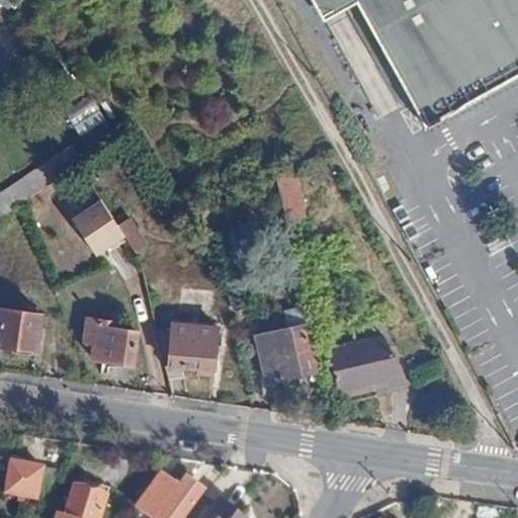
[(0,0),(11,11),(21,0),(0,0)]
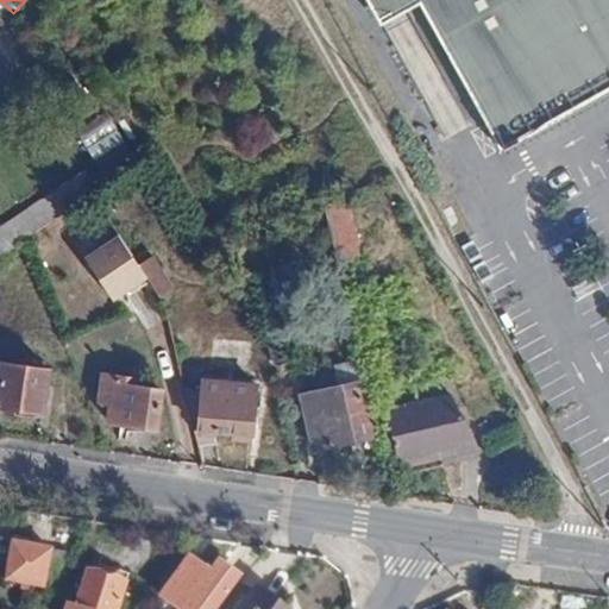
[(608,0),(364,0),(370,11),(388,0),(415,0),(485,126),(482,129),(487,137),(490,135),(498,149),(608,87),(608,0)]
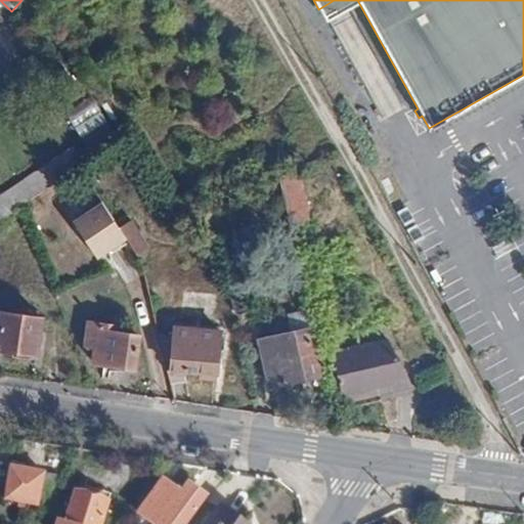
[(71,114),(82,136),(110,122),(98,100),(71,114)]
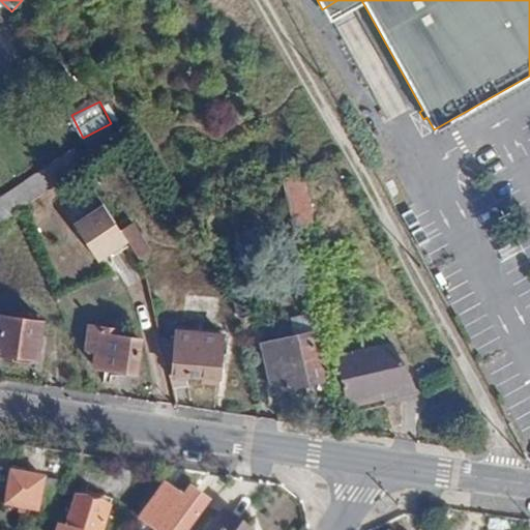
[(300,168),(280,180),(291,229),(298,227),(311,224),(300,168)]
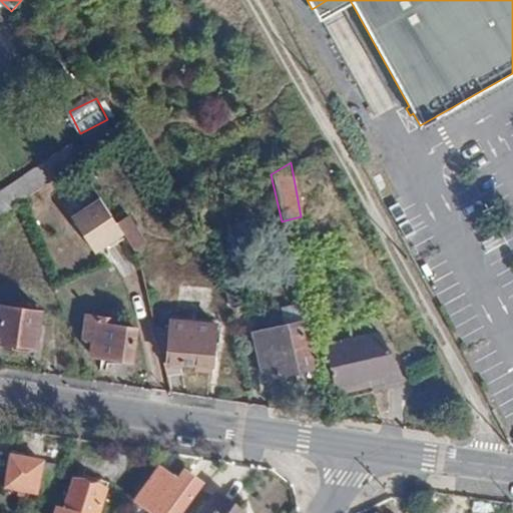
[(114,222),(131,250),(142,243),(125,215),(114,222)]
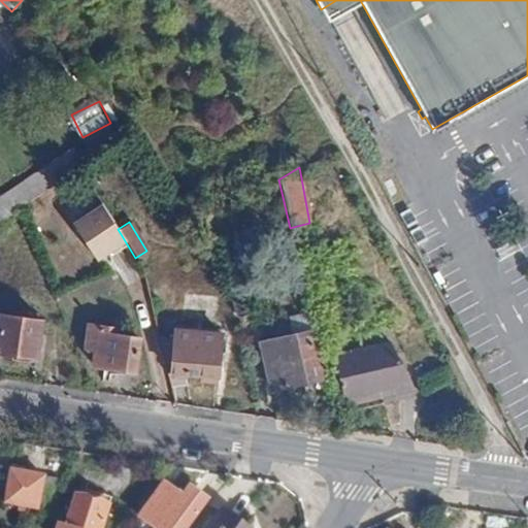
[(290,228),(295,248),(301,245),(297,226),(290,228)]
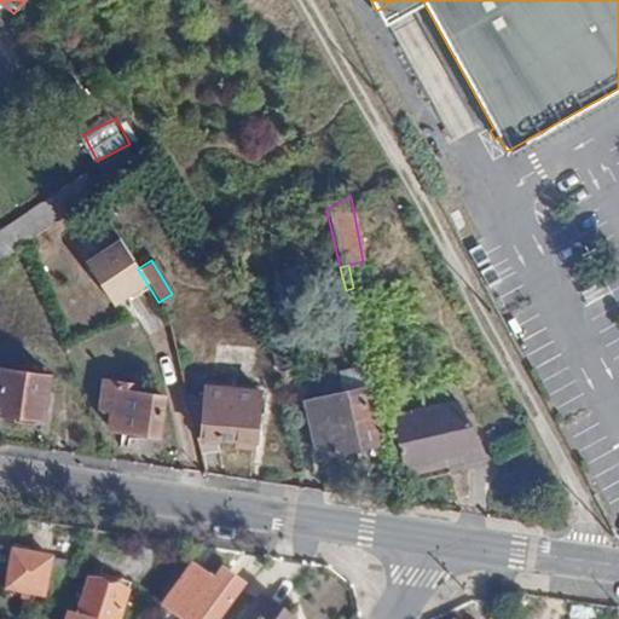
[(0,370),(0,415),(40,420),(46,376),(0,370)]
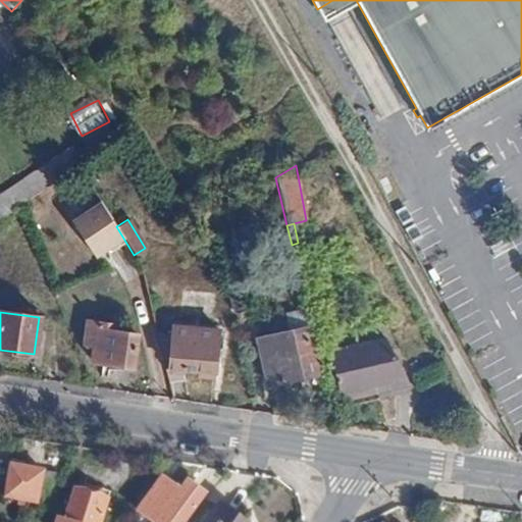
[(87,322),(85,345),(94,346),(92,361),(133,367),(137,334),(114,331),(115,326),(87,322)]
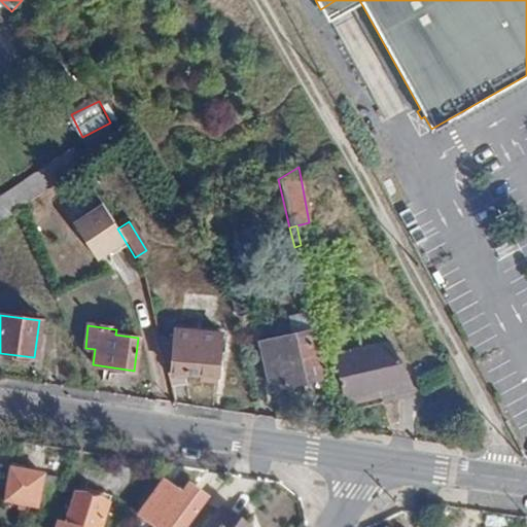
[(281,363),(286,386),(325,377),(315,336),(300,340),(305,357),(281,363)]
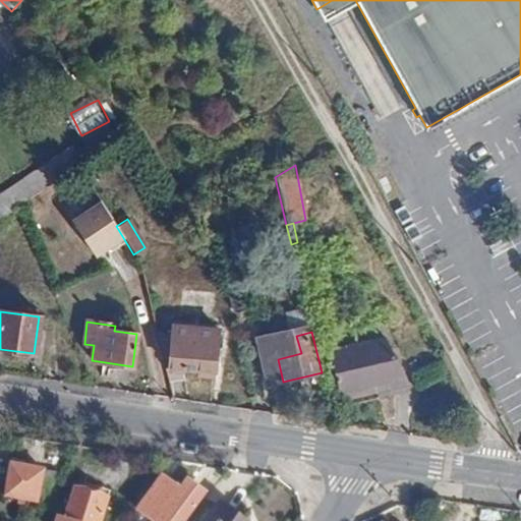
[(155,333),(169,389),(183,384),(183,370),(215,371),(216,350),(213,348),(214,338),(192,336),(192,348),(170,347),(171,335),(155,333)]
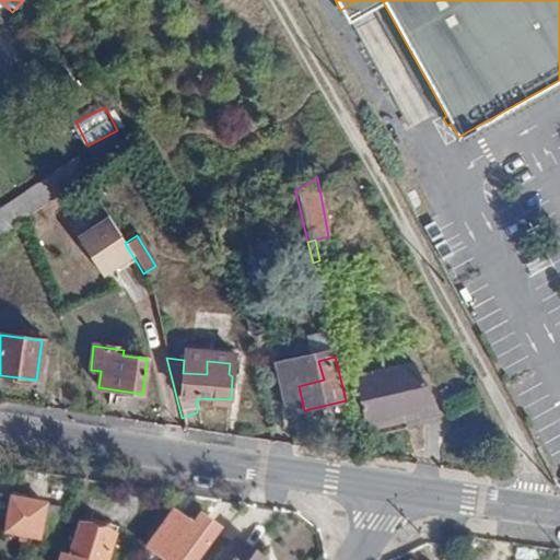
[(293,368),(299,386),(324,380),(318,361),(293,368)]
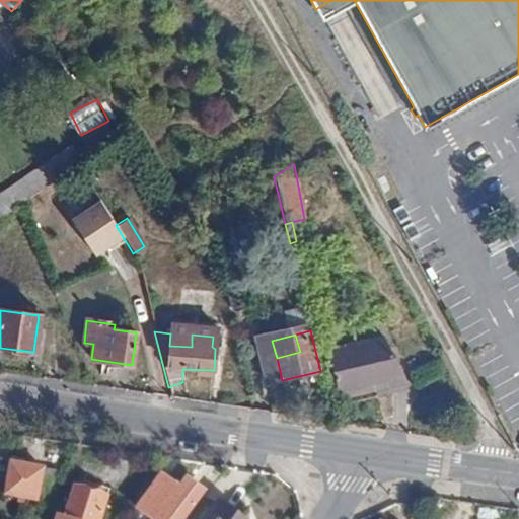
[(328,355),(340,401),(363,396),(377,393),(377,398),(396,393),(384,342),(328,355)]
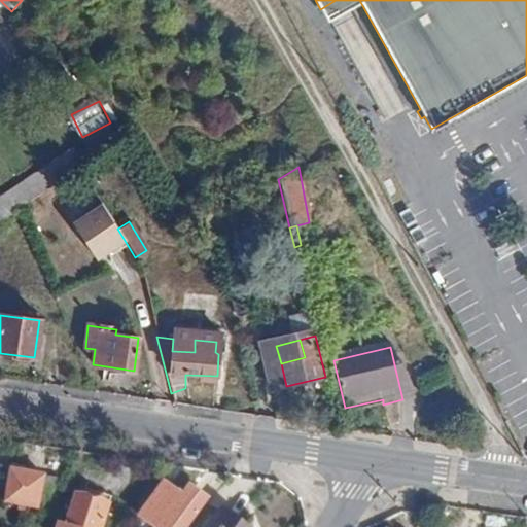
[(369,402),(370,408),(383,405),(383,399),(369,402)]
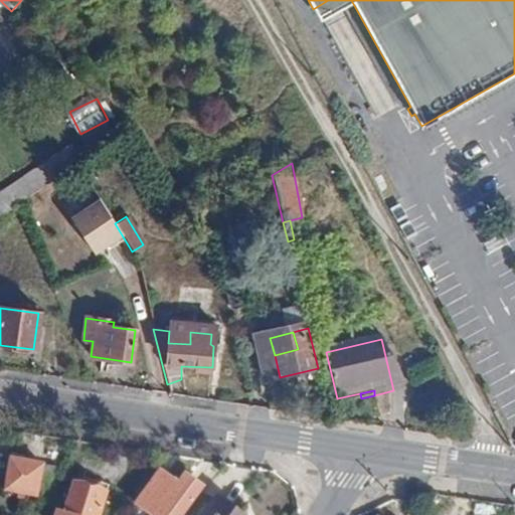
[(12,459),(8,482),(18,485),(17,493),(23,494),(26,486),(38,489),(43,467),(12,459)]
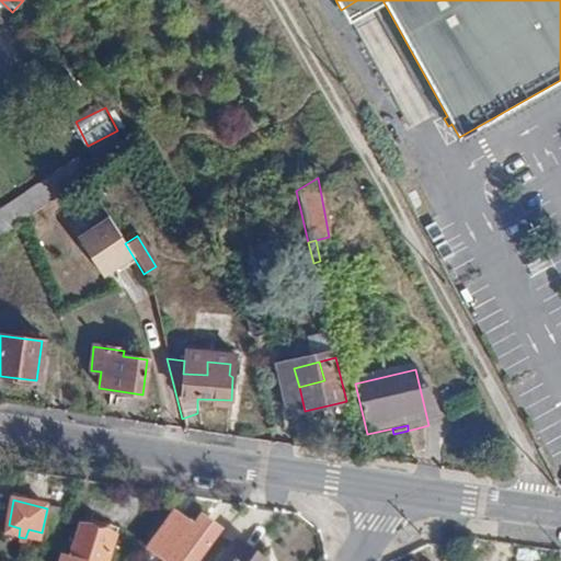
[(163,528),(179,541),(175,548),(194,560),(199,560),(220,533),(203,519),(194,529),(173,514),(163,528)]
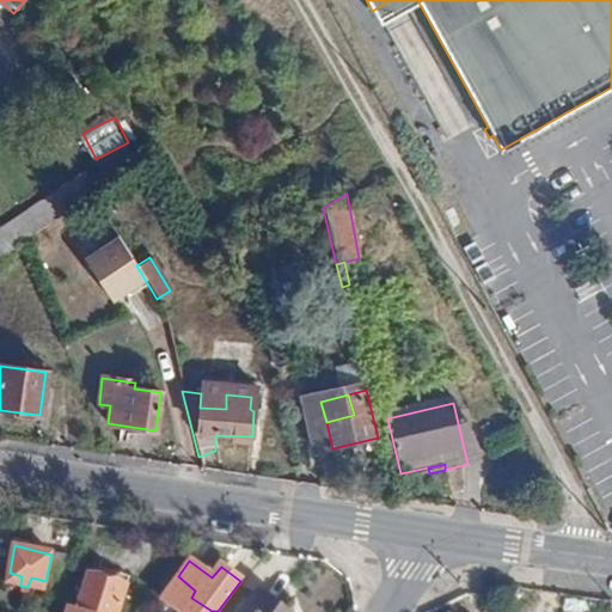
[(90,576),(79,611),(118,611),(127,586),(90,576)]
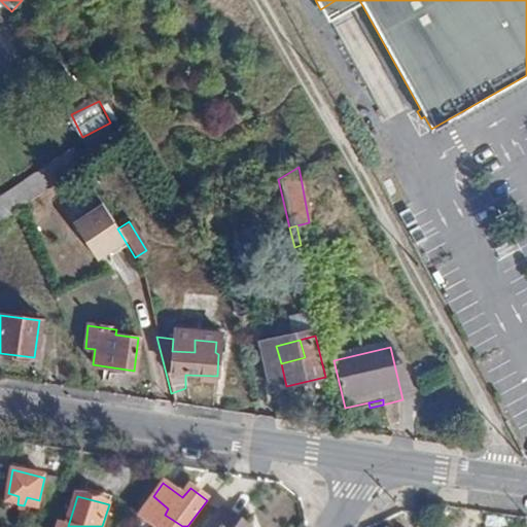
[(245,526),(222,510),(210,526),(245,526)]
